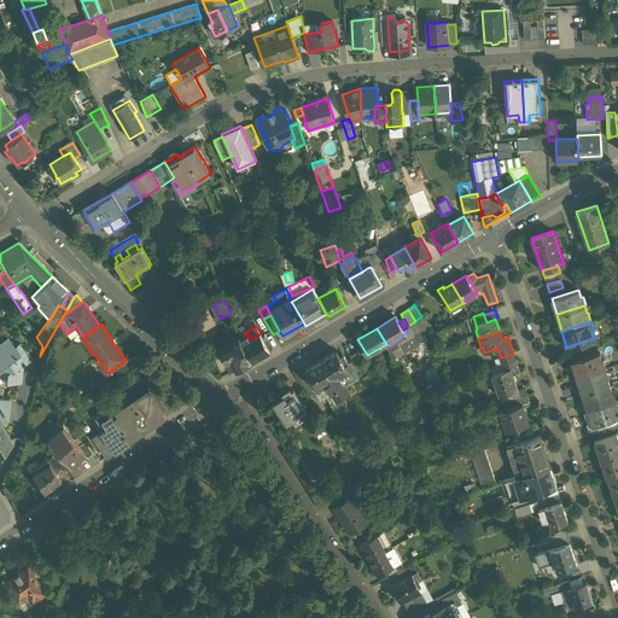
[(250,339),(248,334),(246,336),(244,337),(240,339),(252,361),(270,350),(264,339),(262,336),(261,333),(250,339)]
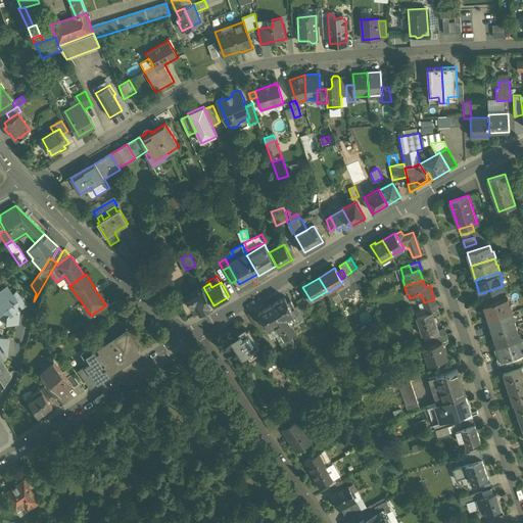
[(201,284),(185,293),(192,305),(195,303),(199,310),(200,313),(214,305),(203,287),(201,284)]
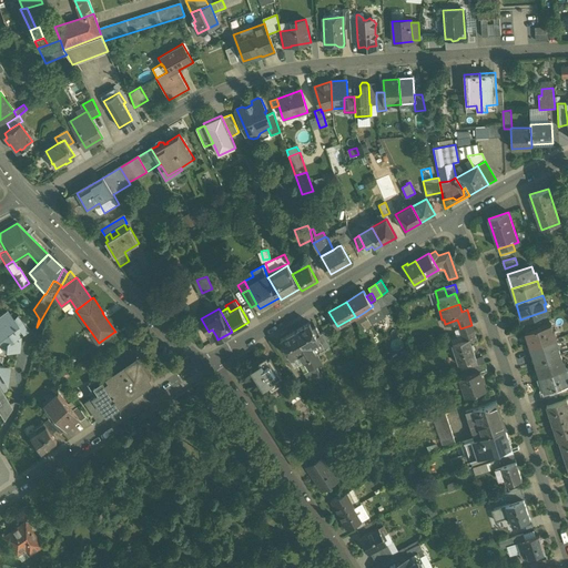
[(7,311),(0,316),(0,337),(7,346),(7,347),(18,348),(19,335),(16,332),(20,328),(12,318),(7,311)]
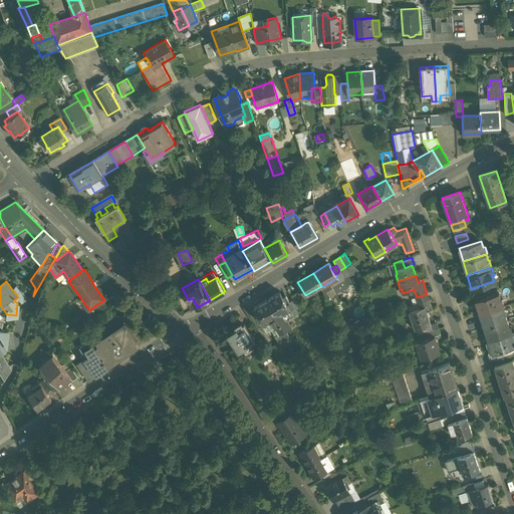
[(330,282),(322,287),(324,292),(333,287),(330,282)]
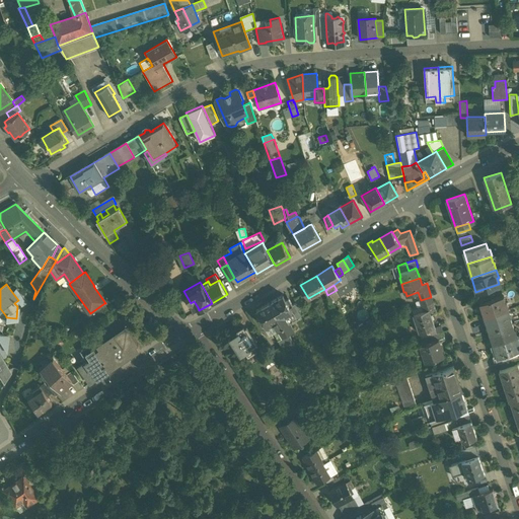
[(27,301),(16,287),(11,291),(18,300),(21,303),(27,301)]
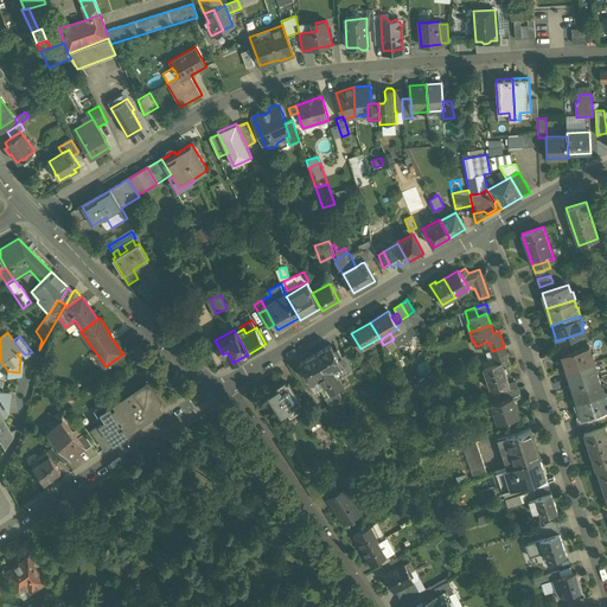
[(569,337),(556,342),(558,347),(572,343),(569,337)]
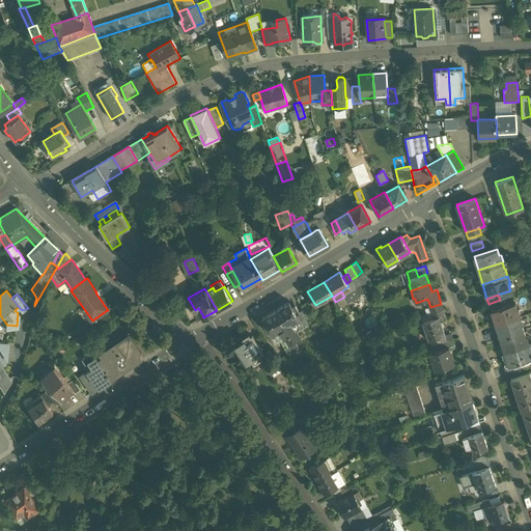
[(500,300),(488,304),(491,310),(495,309),(503,306),(500,300)]
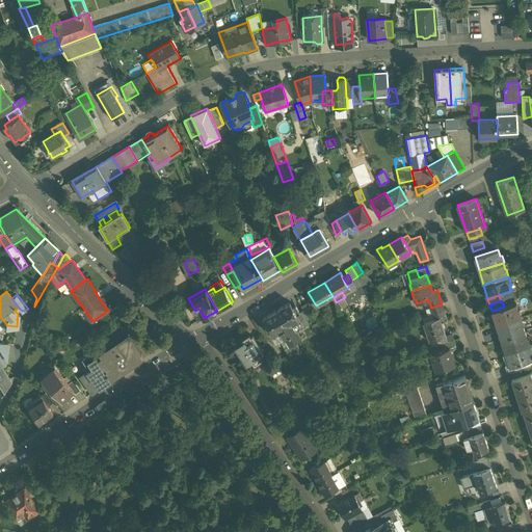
[(290,301),(275,310),(295,343),(300,340),(292,323),(295,321),(296,324),(300,322),(301,321),(297,315),(300,313),(299,313),(295,306),(293,307),(290,301)]
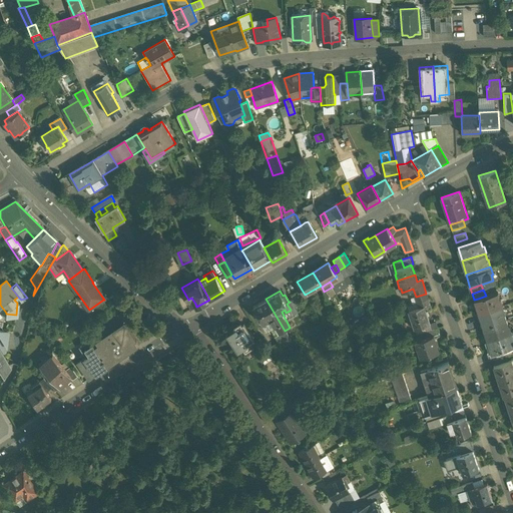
[(302,302),(297,293),(292,295),(294,299),(298,305),(302,302)]
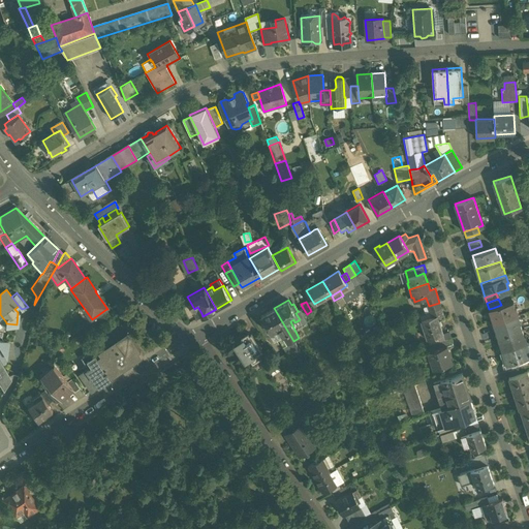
[(493,308),(489,309),(494,322),(519,314),(517,307),(515,308),(512,302),(501,305),(493,308)]
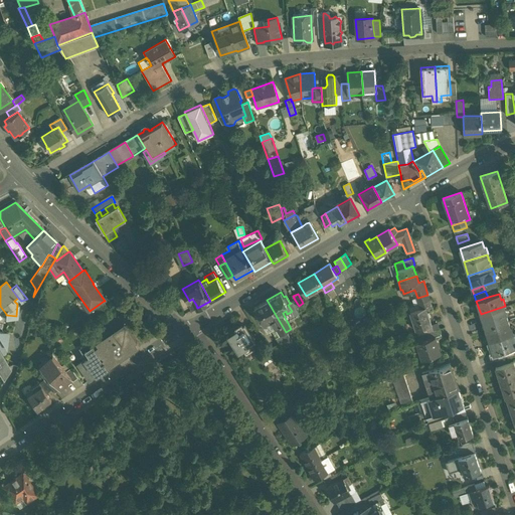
[(427,295),(417,298),(419,303),(430,300),(427,295)]
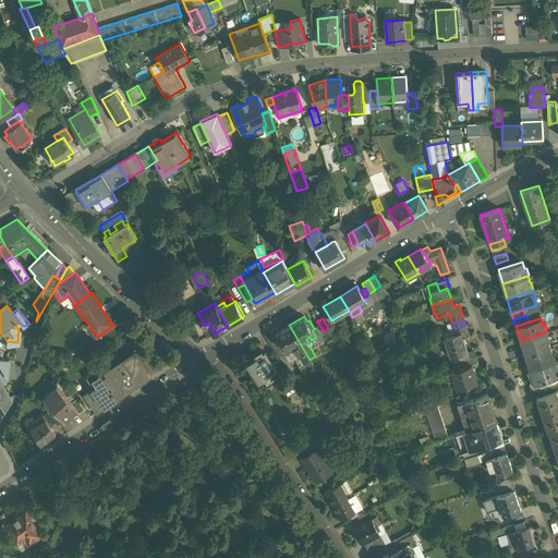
[(289,325),(275,334),(278,338),(276,340),(280,348),(283,347),(287,353),(292,351),(291,349),(294,347),(303,363),(310,360),(289,325)]
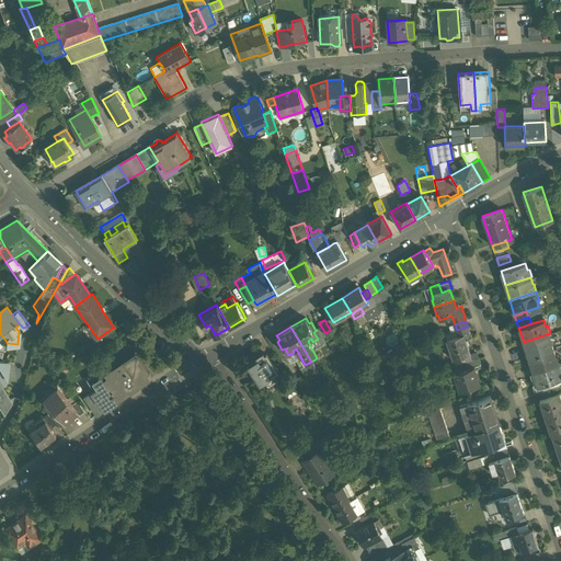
[(321,327),(316,330),(317,330),(313,332),(318,339),(317,340),(319,343),(328,339),(324,333),(325,333),(321,327)]
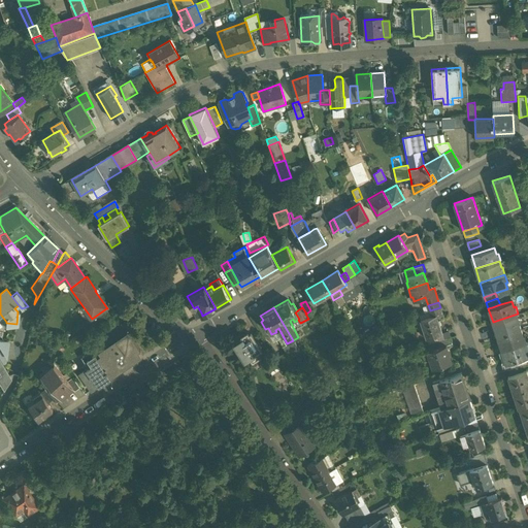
[(440,307),(430,310),(431,317),(437,315),(438,318),(443,316),(440,307)]
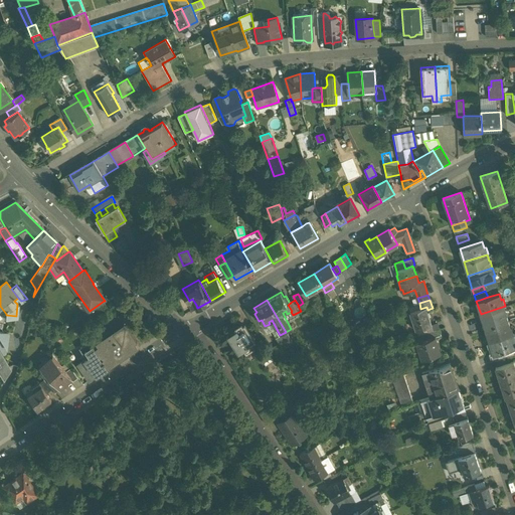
[(104,301),(92,310),(95,314),(107,306),(104,301)]
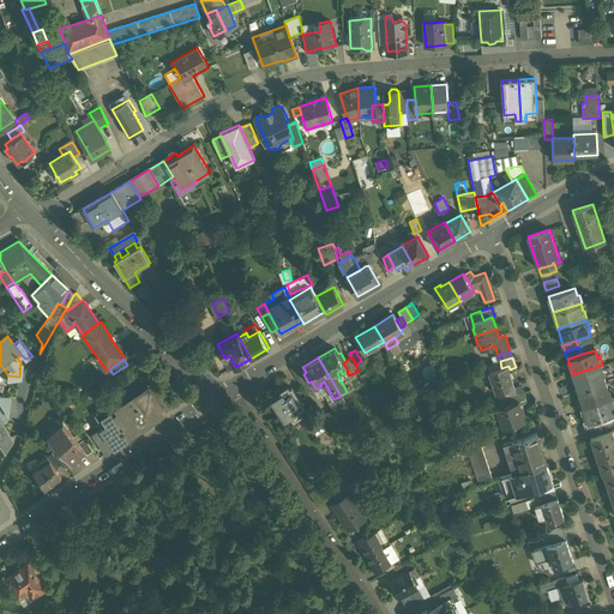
[(152,367),(146,360),(142,363),(148,371),(152,367)]
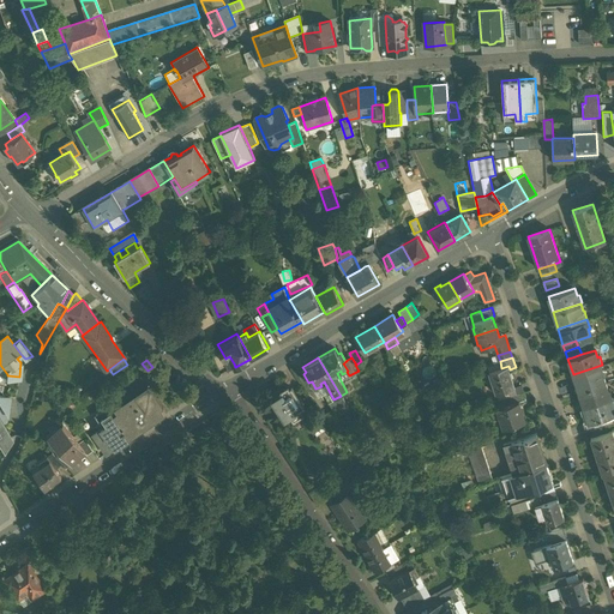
[(602,365),(573,374),(578,391),(606,381),(603,375),(606,374),(602,365)]
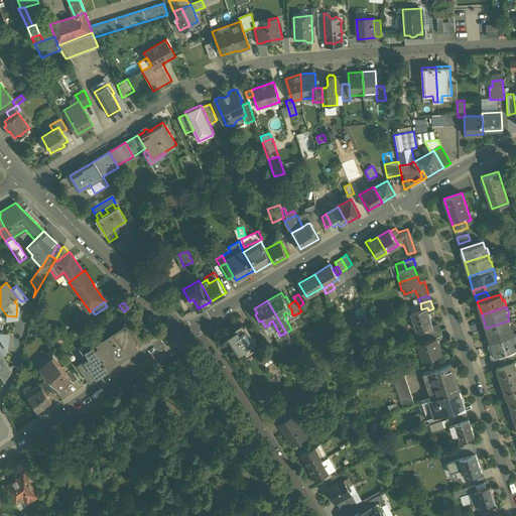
[(421,309),(411,312),(417,331),(432,326),(427,310),(428,310),(427,307),(421,309)]
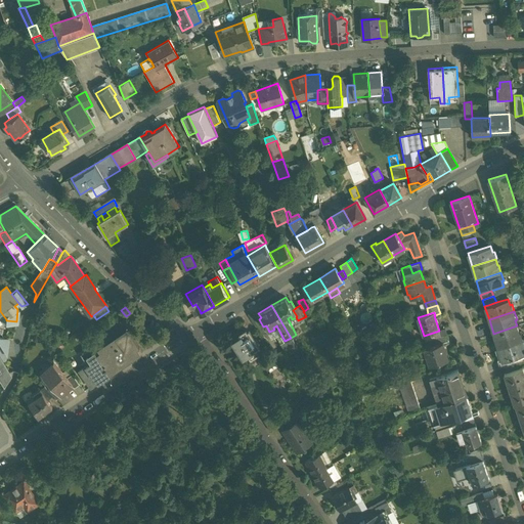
[(276,325),(273,328),(274,330),(269,332),(268,333),(271,338),(276,336),(280,343),(285,341),(276,325)]
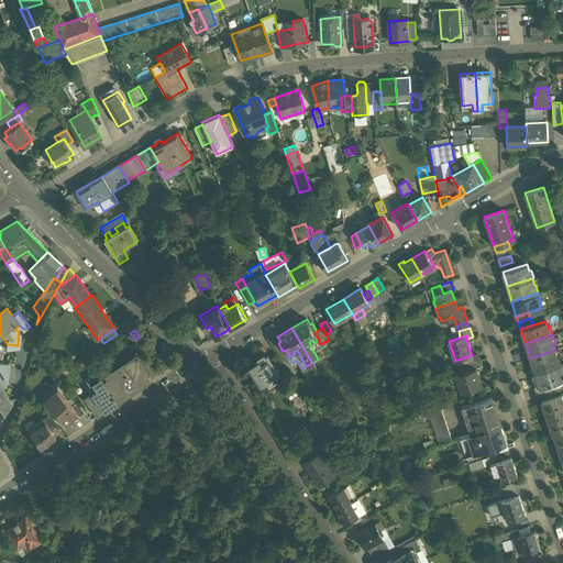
[(555,350),(530,359),(536,373),(562,364),(560,356),(558,356),(555,350)]
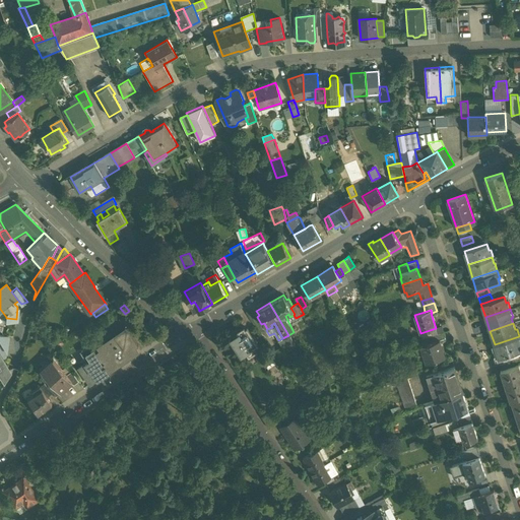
[(245,329),(244,327),(237,331),(239,333),(231,337),(241,353),(245,350),(249,356),(257,351),(253,346),(257,343),(247,327),(245,329)]
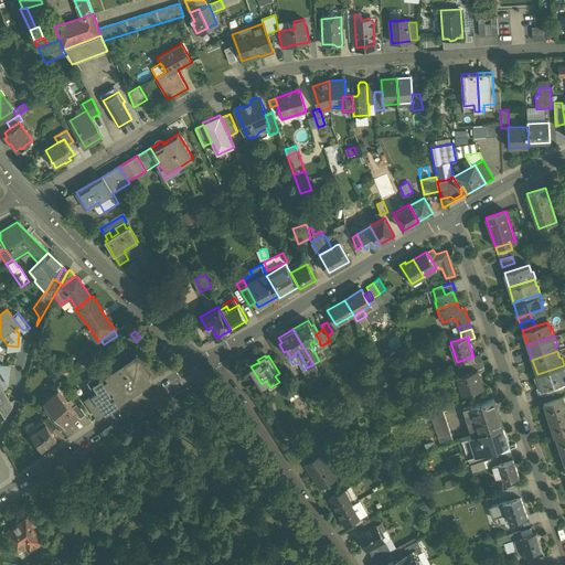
[(137,360),(104,382),(119,404),(152,381),(137,360)]
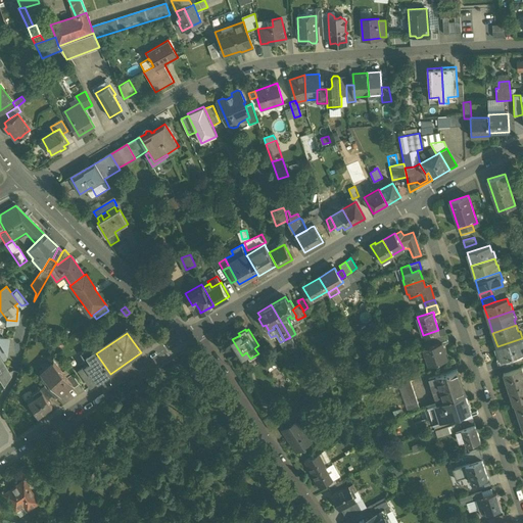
[(445,333),(435,337),(437,342),(441,341),(447,340),(445,333)]
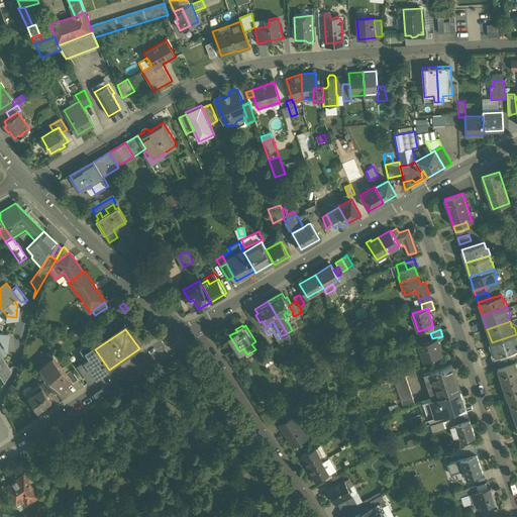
[(9,335),(0,333),(0,351),(6,347),(9,335)]
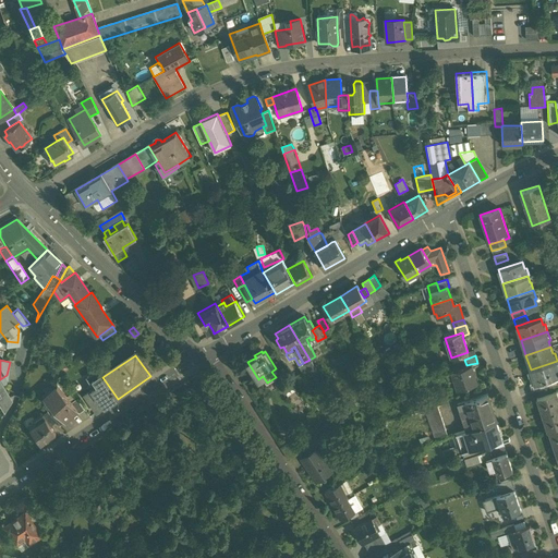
[(310,360),(303,363),(299,365),(306,377),(317,371),(310,360)]
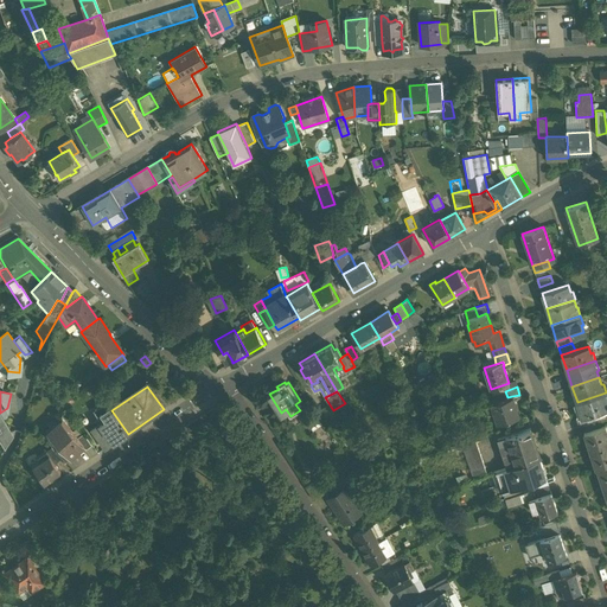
[(606,395),(606,393),(577,402),(583,419),(595,415),(606,410),(606,395)]
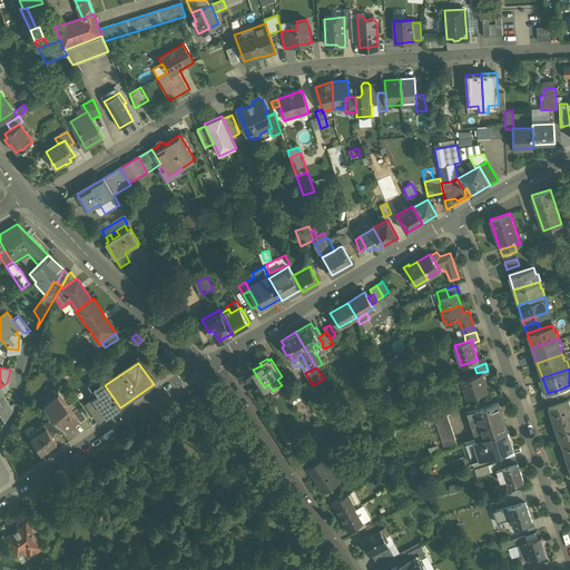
[(477,373),(461,379),(468,397),(488,391),(481,372),(477,373)]
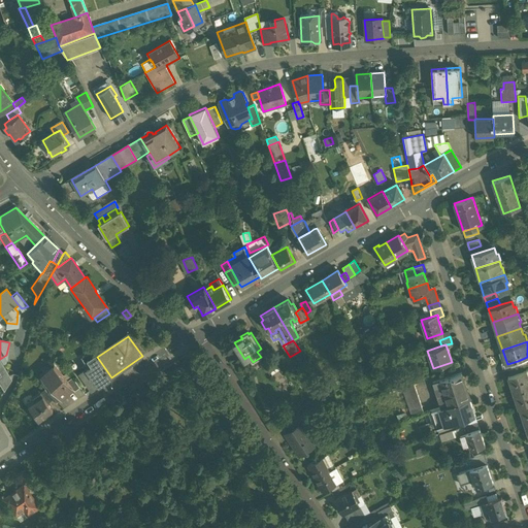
[(90,367),(80,373),(92,391),(111,377),(97,357),(92,351),(83,357),(90,367)]
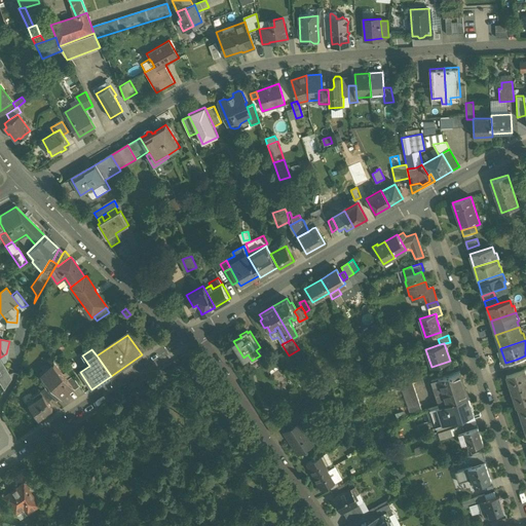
[(516,360),(505,363),(506,368),(518,364),(516,360)]
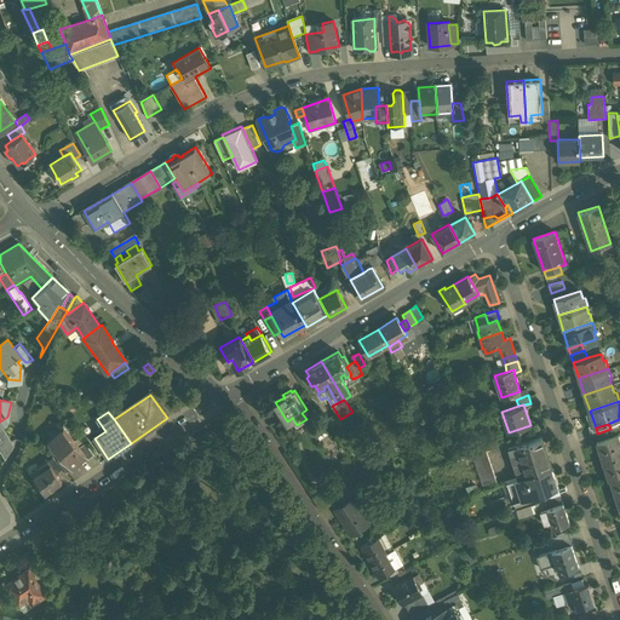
[(80,447),(64,429),(50,442),(62,457),(72,466),(85,454),(80,447)]
